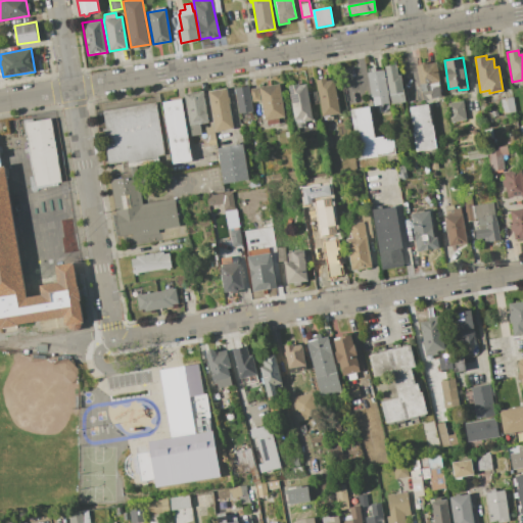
[(436,61),(442,97),(432,98),(431,90),(421,92),(420,84),(419,84),(416,65),(436,61)]
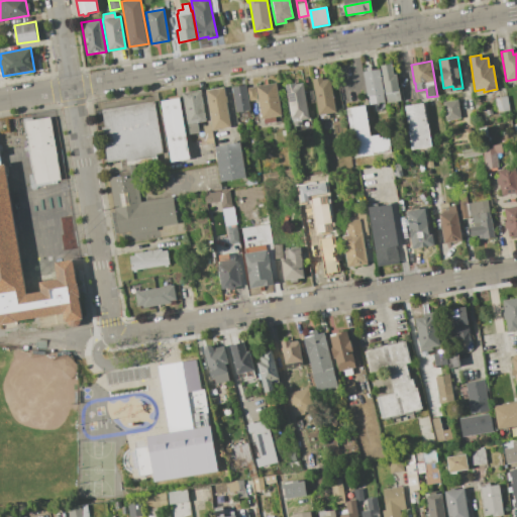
[(380,66),(392,64),(393,75),(396,74),(401,101),(386,103),(380,66)]
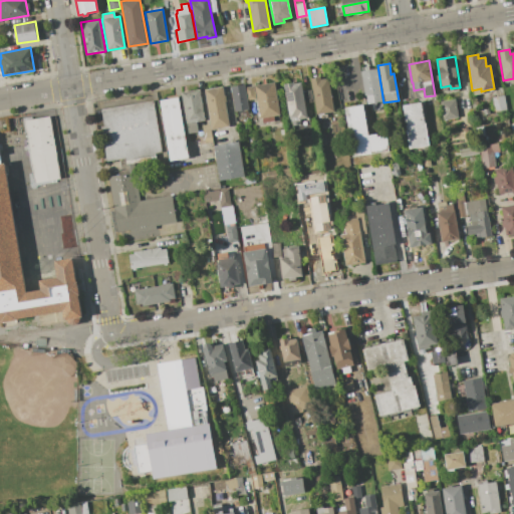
[(377,68),(382,101),(367,103),(366,95),(364,95),(360,71),(377,68)]
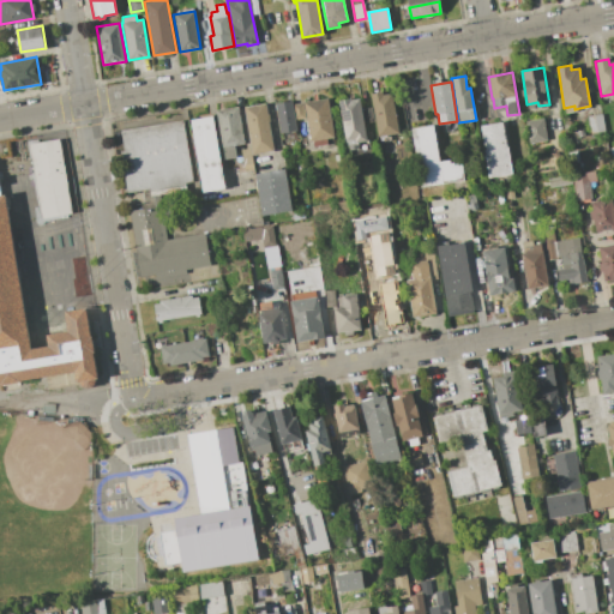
[(371,94),(383,91),(383,95),(392,94),(399,133),(378,137),(371,94)]
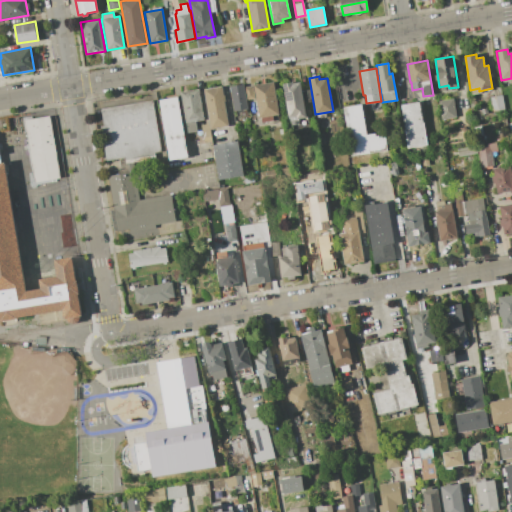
[(273,82),(279,114),(259,118),(254,85),(273,82)]
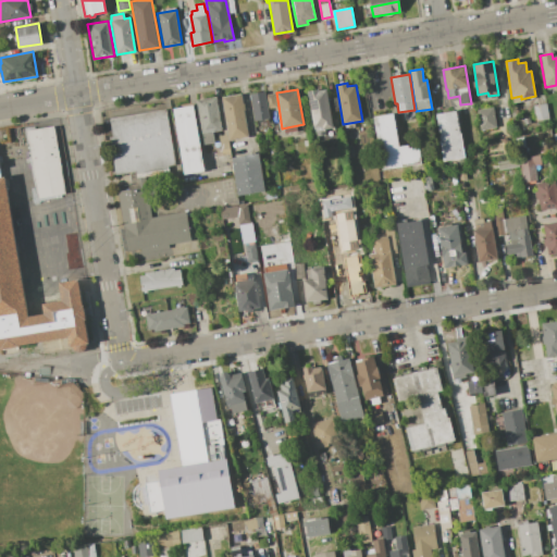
[(307,91),(319,89),(319,90),(326,89),(333,127),(313,131),(307,91)]
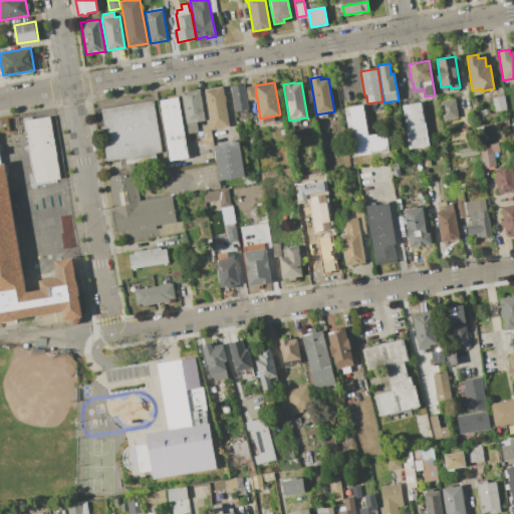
[(244,84),(244,87),(247,100),(248,109),(235,111),(231,86),(244,84)]
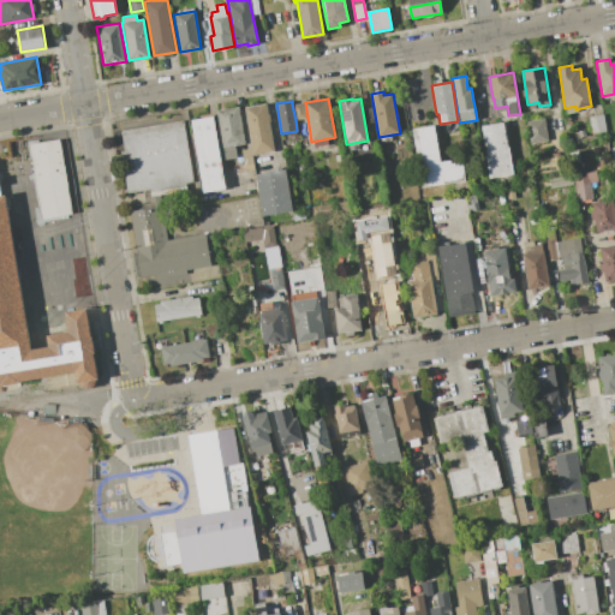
[(266,103),(274,153),(252,156),(255,169),(245,172),(242,149),(251,148),(244,107),(266,103)]
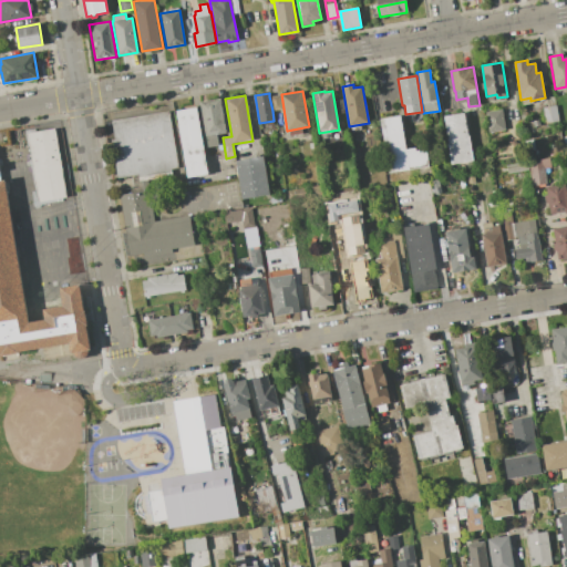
[(269,96),(278,95),(280,110),(272,111),(269,96)]
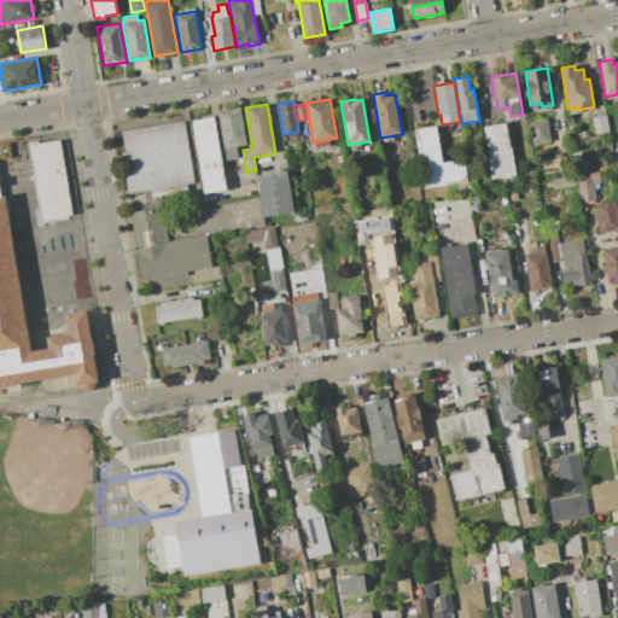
[(239,108),(246,145),(223,149),(217,111),(239,108)]
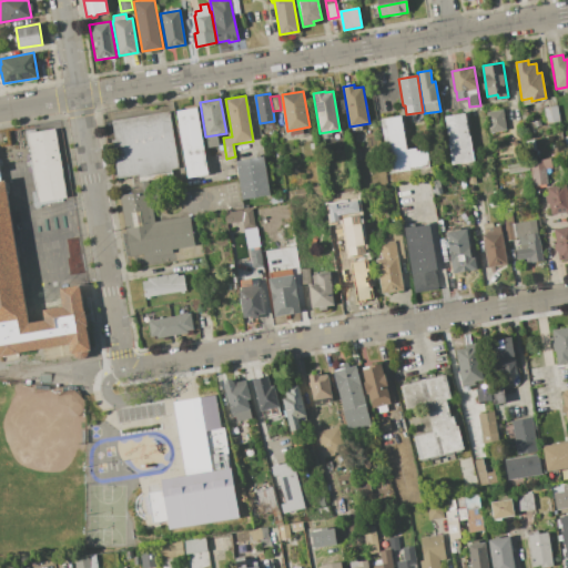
[(544,108),(557,105),(560,121),(546,123),(544,108)]
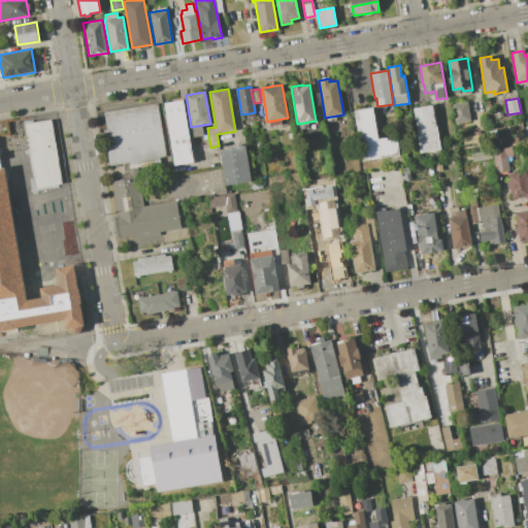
[(164,102),(184,99),(194,162),(174,165),(164,102)]
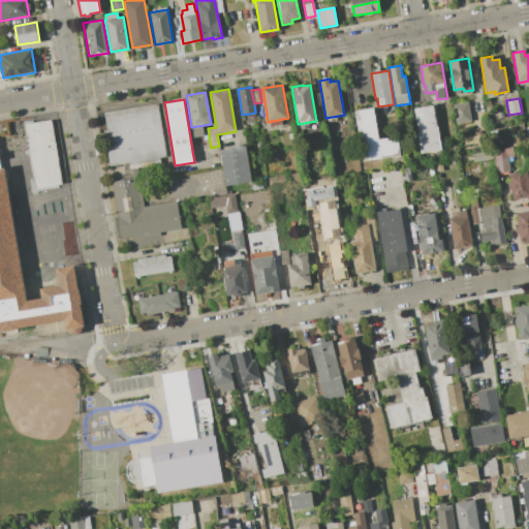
[(453,103),(468,101),(471,121),(456,124),(453,103)]
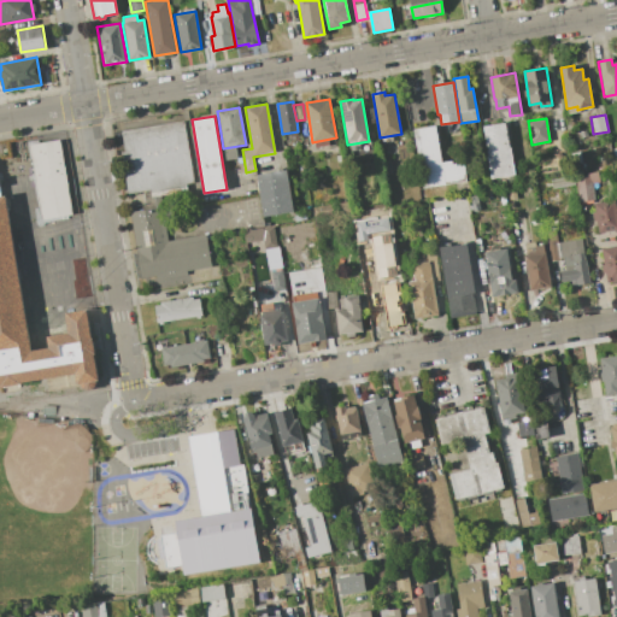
[(183,121),(194,181),(186,182),(188,191),(152,197),(151,191),(128,194),(121,152),(124,151),(121,130),(183,121)]
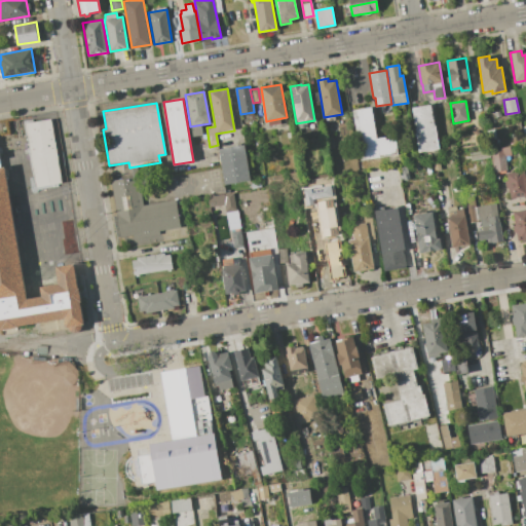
[(430,104),(439,150),(418,153),(411,107),(430,104)]
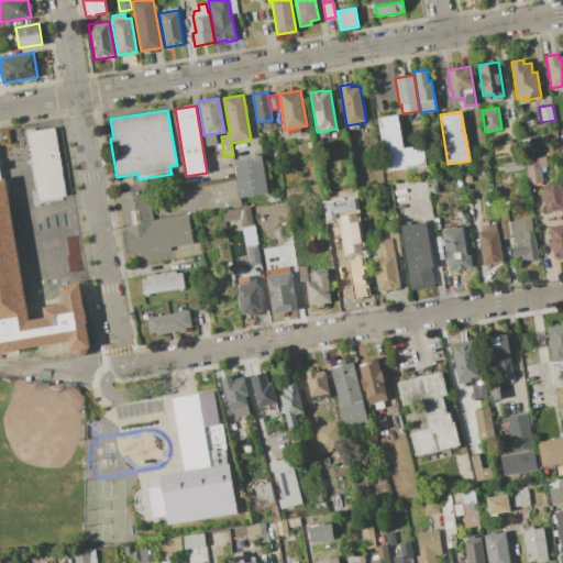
[(377,118),(397,114),(403,148),(412,146),(414,151),(423,148),(427,165),(386,173),(377,118)]
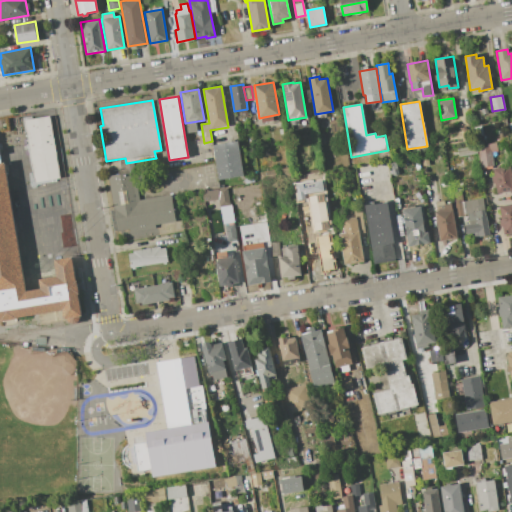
[(24,120),(50,116),(60,177),(35,182),(24,120)]
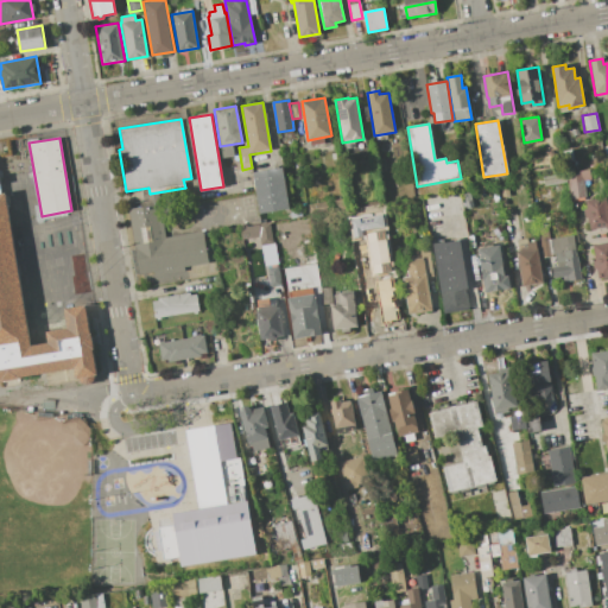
[(574,149),(576,160),(565,162),(563,151),(574,149)]
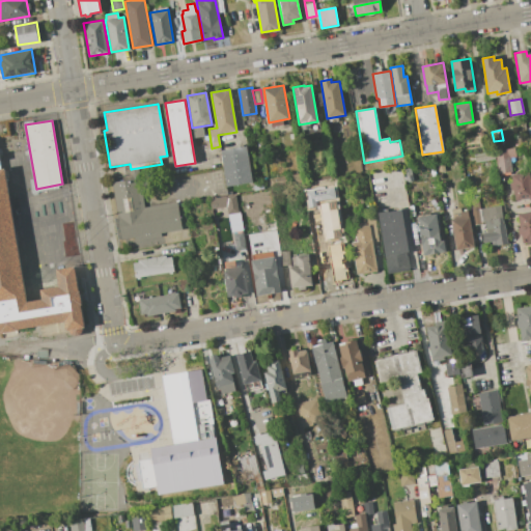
[(246,146),(252,183),(227,187),(221,150),(246,146)]
